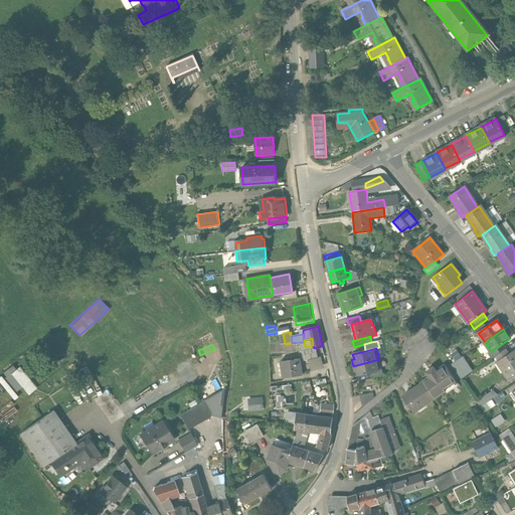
[(451,353),(454,359),(461,354),(457,349),(451,353)]
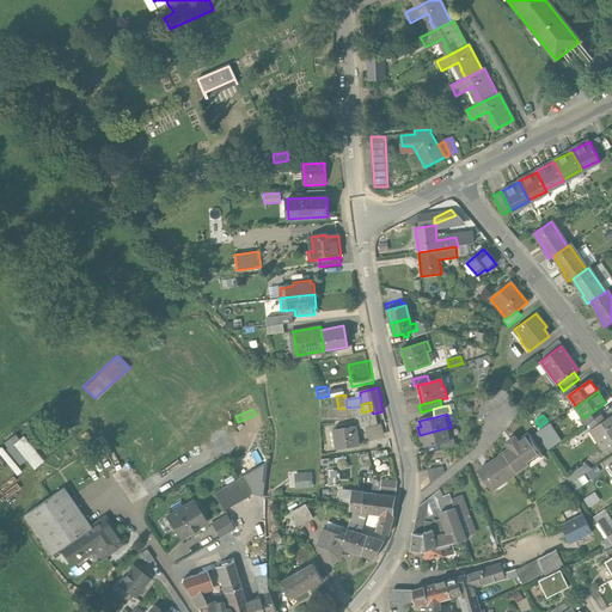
[(599,416),(585,427),(588,433),(594,429),(593,428),(603,421),(599,416)]
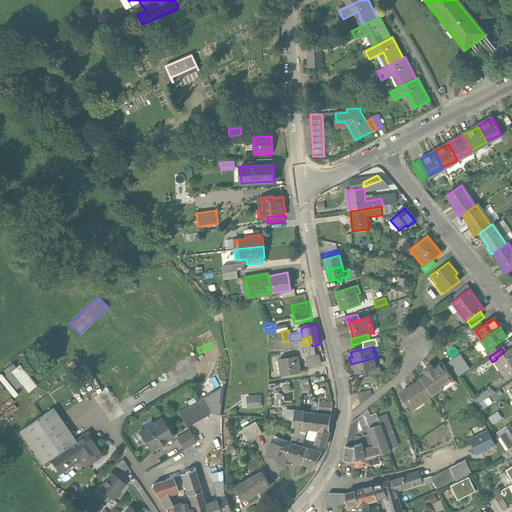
[(511,348),(504,352),(496,358),(497,359),(503,368),(500,370),(506,378),(511,373),(511,348)]
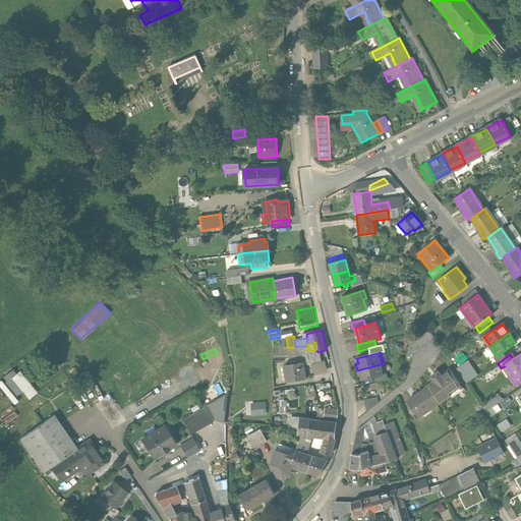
[(326,369),(323,359),(310,363),(313,373),(326,369)]
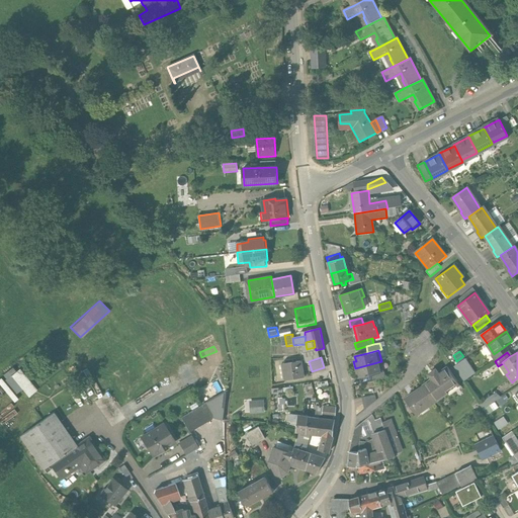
[(464,357),(452,364),(462,379),(475,372),(464,357)]
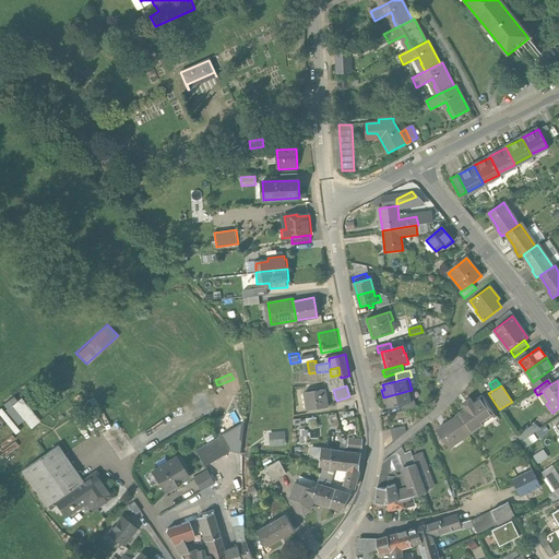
[(237,396),(237,388),(217,388),(217,396),(237,396)]
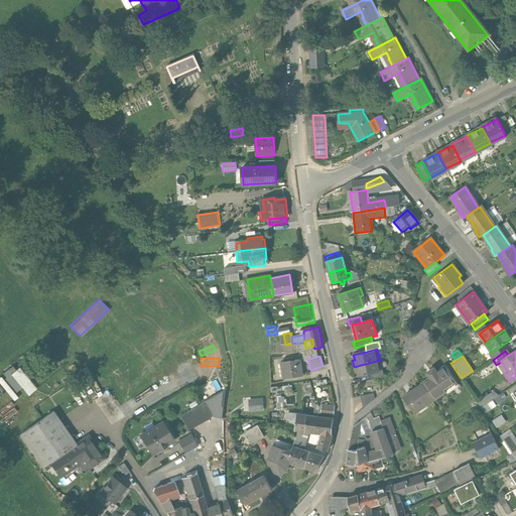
[(299,359),(282,362),(284,378),(302,375),(299,359)]
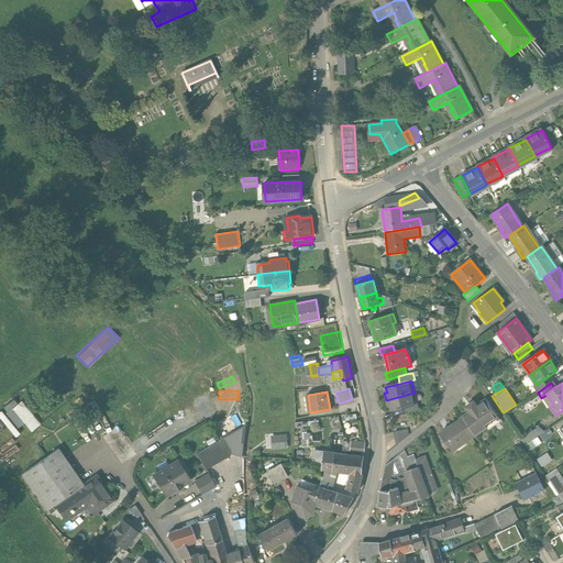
[(415,393),(386,400),(388,408),(390,407),(392,411),(406,408),(418,405),(415,393)]
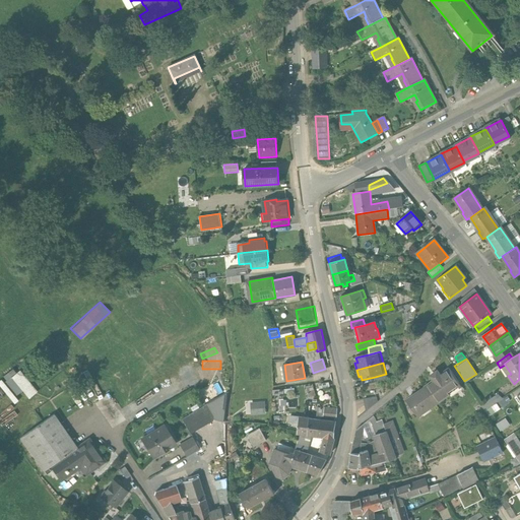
[(449,371),(437,379),(437,380),(425,388),(426,388),(436,403),(437,404),(449,396),(447,393),(458,385),(449,371)]
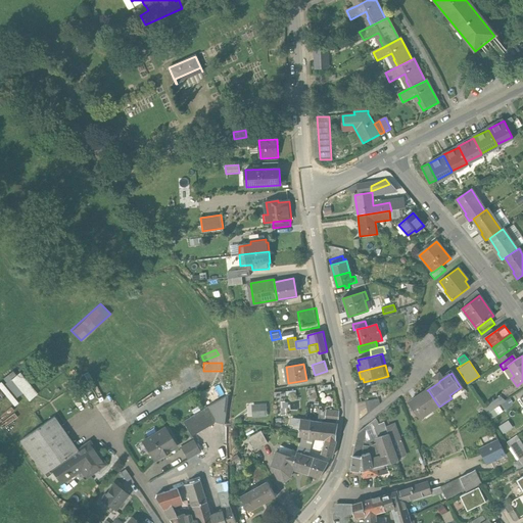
[(37,395),(19,374),(3,388),(13,400),(22,393),(30,401),(37,395)]
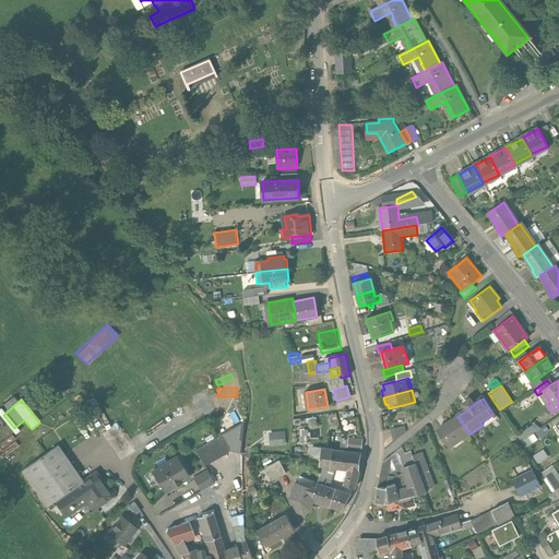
[(415,402),(403,405),(405,412),(417,408),(416,402),(415,402)]
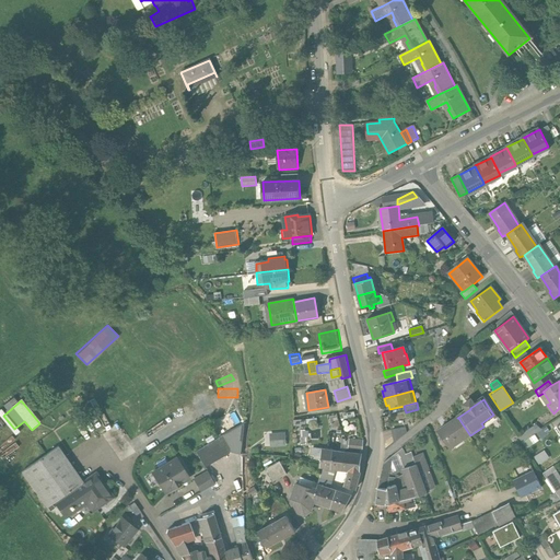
[(458,418),(438,432),(448,448),(469,434),(458,418)]
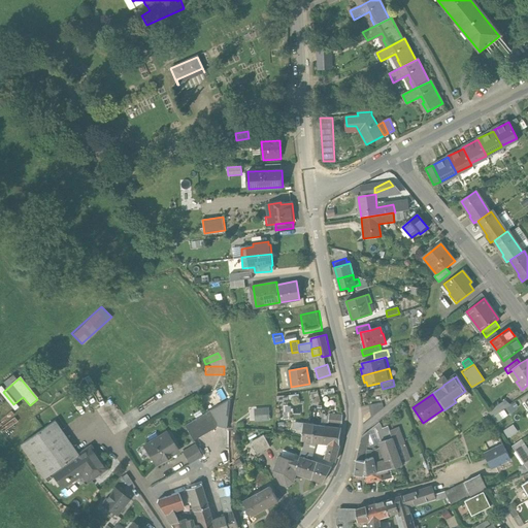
[(488,410),(496,423),(515,409),(506,397),(488,410)]
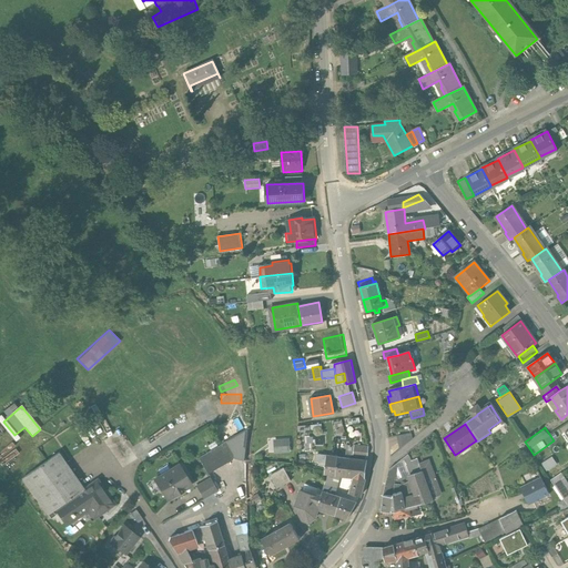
[(226,443),(199,458),(208,474),(233,460),(233,459),(243,462),(247,432),(226,443)]
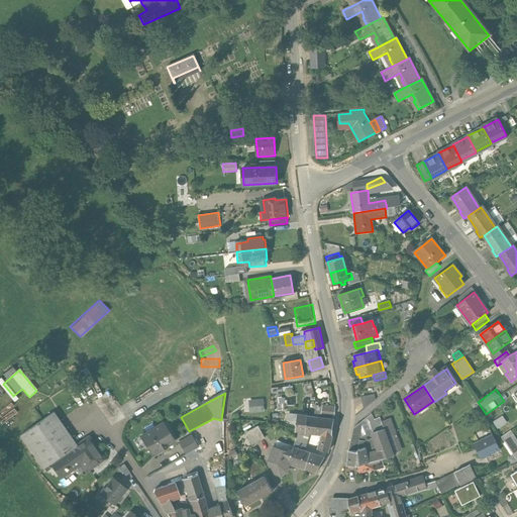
[(375,394),(364,397),(366,408),(376,400),(375,394)]
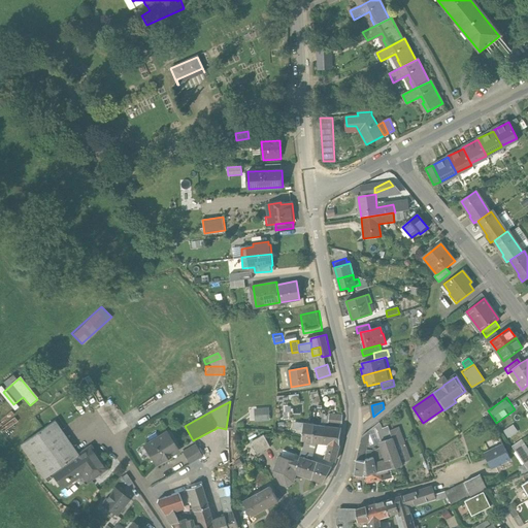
[(254,421),(270,420),(269,406),(253,407),(254,421)]
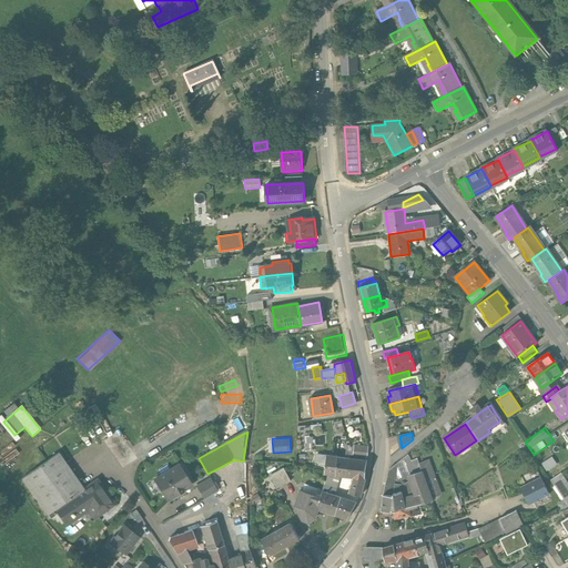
[(12,443),(0,450),(0,460),(2,465),(20,454),(12,443)]
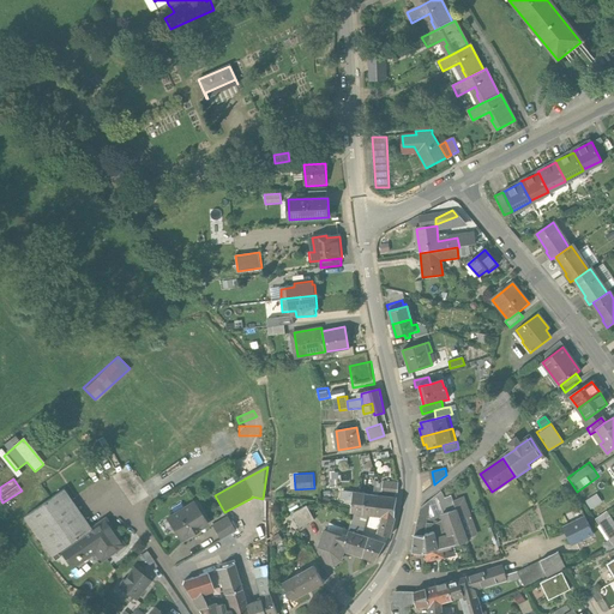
[(390,485),(385,483),(384,492),(398,493),(398,483),(390,483),(390,485)]
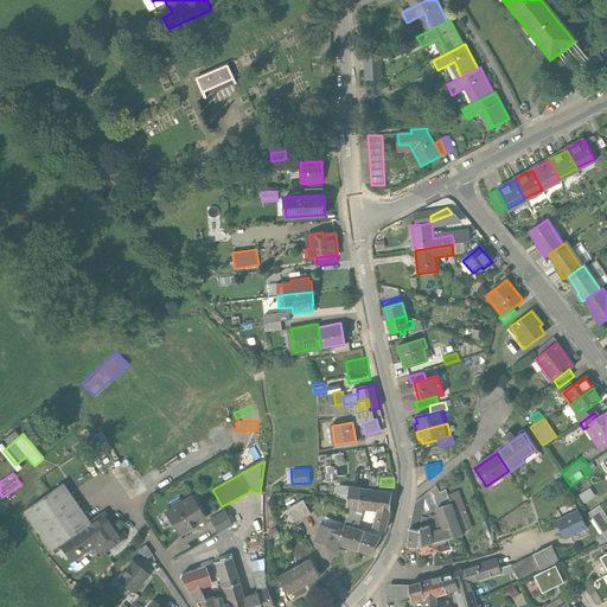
[(62,485),(24,512),(51,551),(61,544),(89,524),(89,525),(90,524),(63,485),(62,485)]
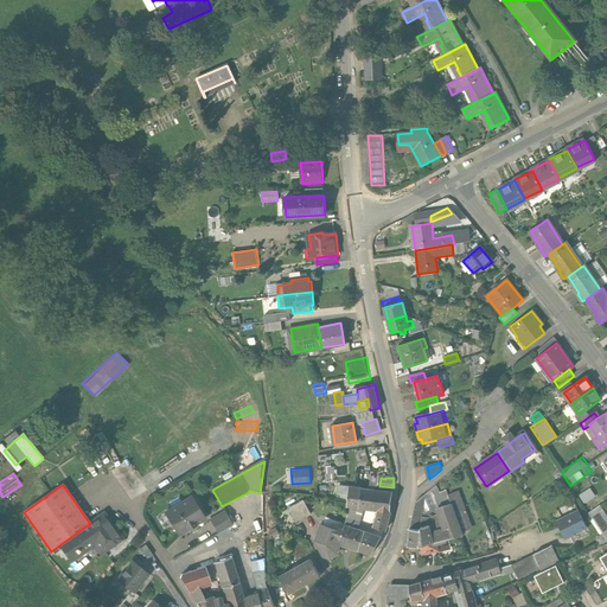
[(447,490),(441,492),(439,486),(432,492),(439,512),(442,511),(441,508),(452,504),(447,490)]
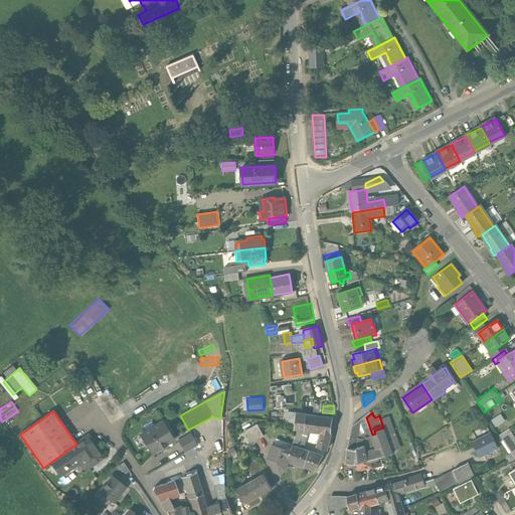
[(307,414),(297,413),(296,419),(296,428),(298,430),(299,430),(305,431),(307,414)]
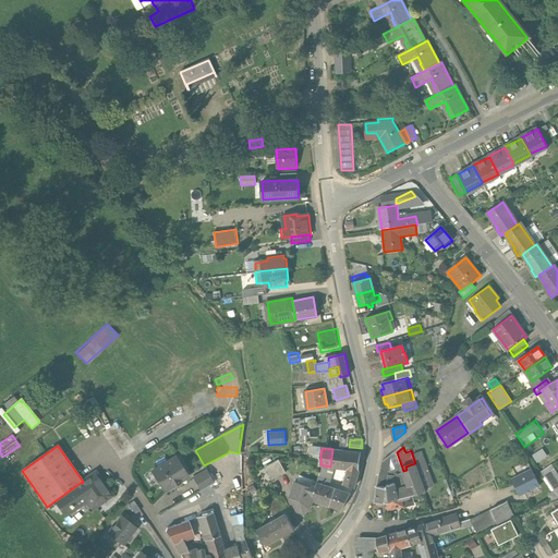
[(343,450),(332,449),(330,466),(335,468),(341,469),(343,450)]
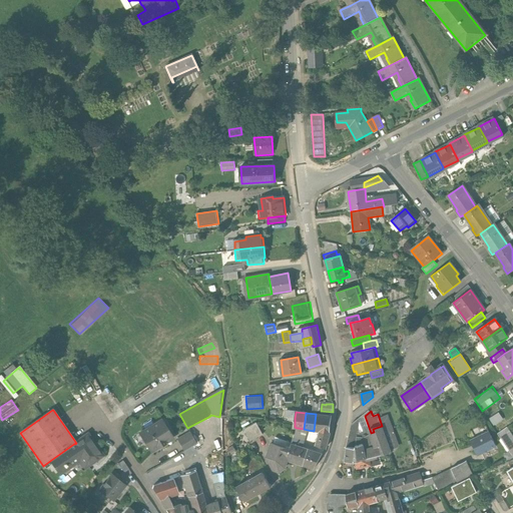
[(332,416),(316,414),(314,431),(320,432),(320,431),(330,432),(332,416)]
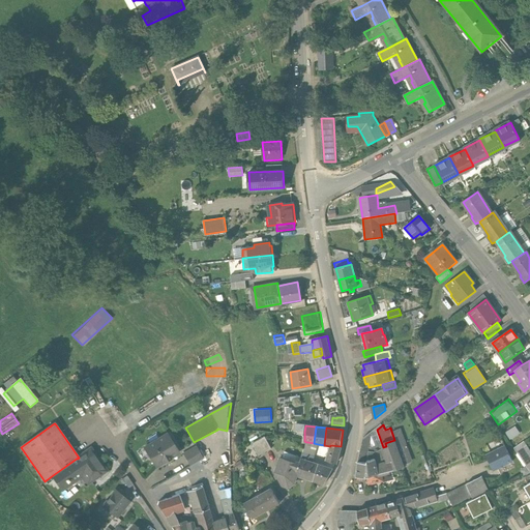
[(167,435),(144,448),(155,467),(178,453),(167,435)]
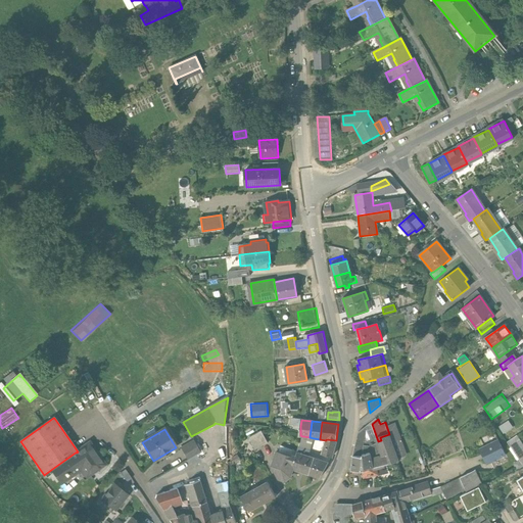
[(263,432),(248,438),(255,452),(269,444),(263,432)]
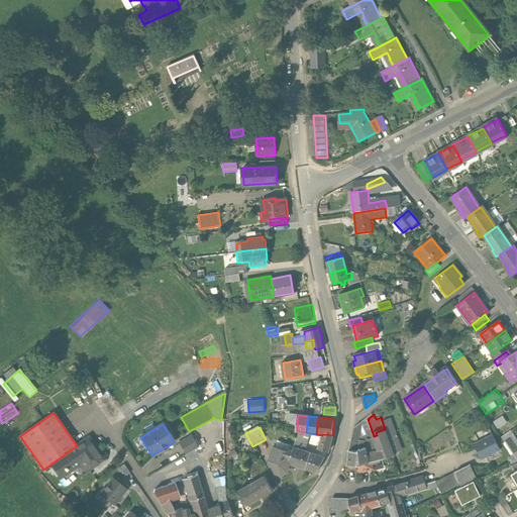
[(385,429),(376,432),(377,435),(382,449),(390,446),(385,429)]
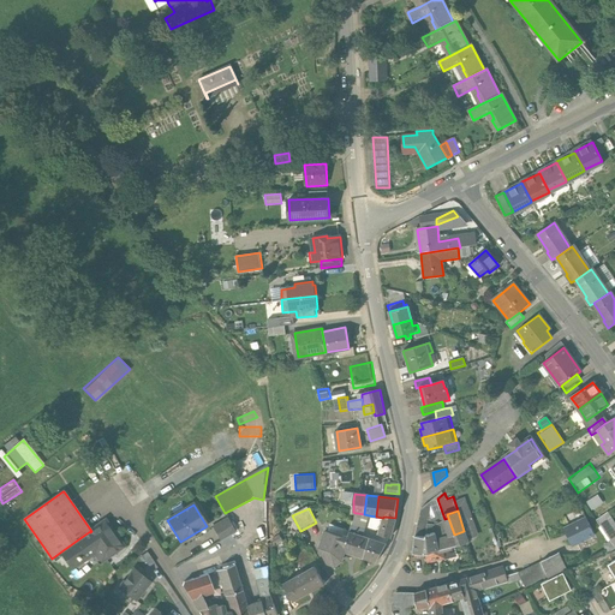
[(364,514),(357,513),(353,523),(357,524),(356,526),(365,529),(369,515),(364,514)]
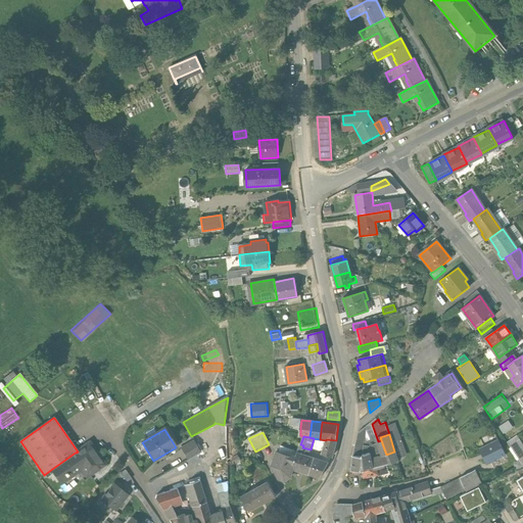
[(522,444),(517,436),(508,442),(522,465),(522,444)]
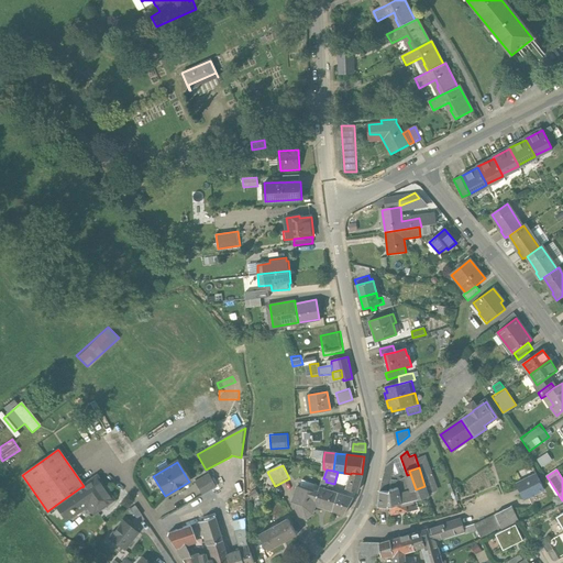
[(362,474),(351,473),(351,474),(346,489),(357,492),(359,492),(362,477),(362,474)]
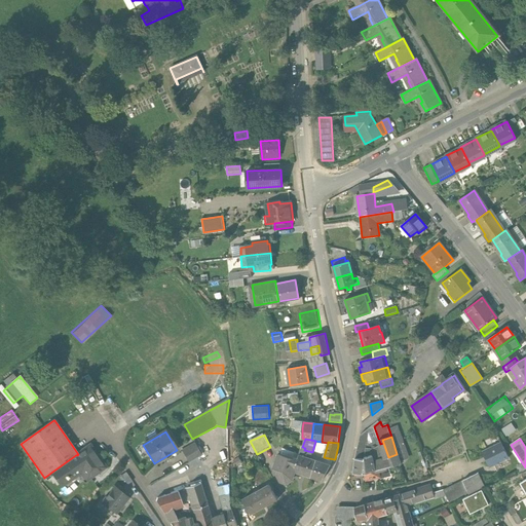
[(500,443),(482,452),(490,468),(493,466),(508,459),(509,459),(500,443)]
